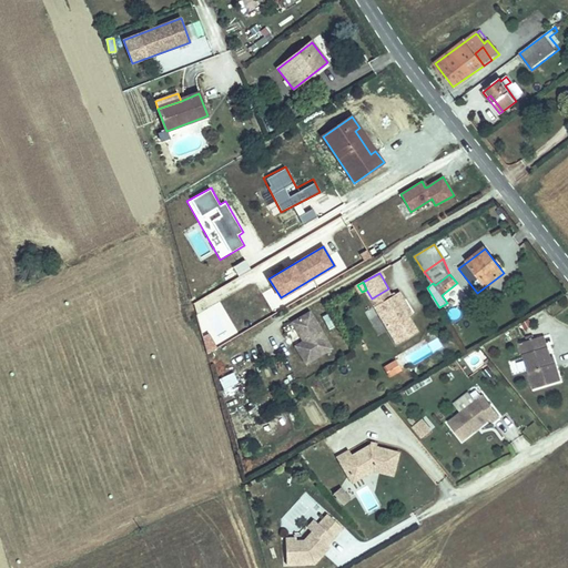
[(388,288),(372,298),(376,306),(393,296),(388,288)]
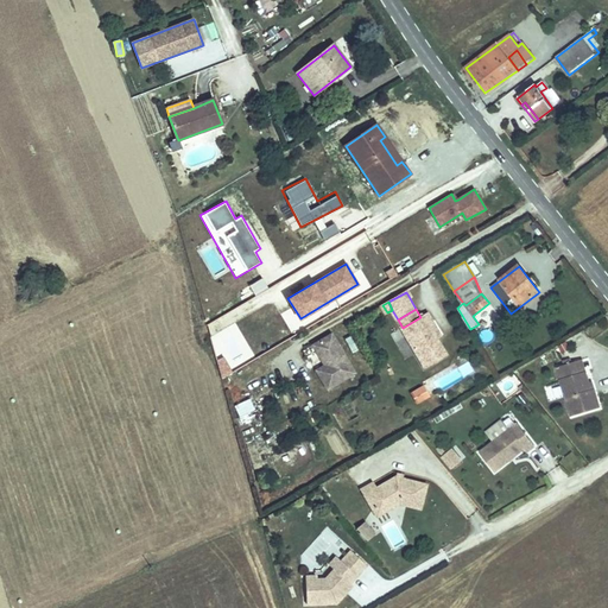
[(448,355),(438,339),(430,324),(434,323),(428,314),(420,317),(403,328),(425,368),(448,355)]
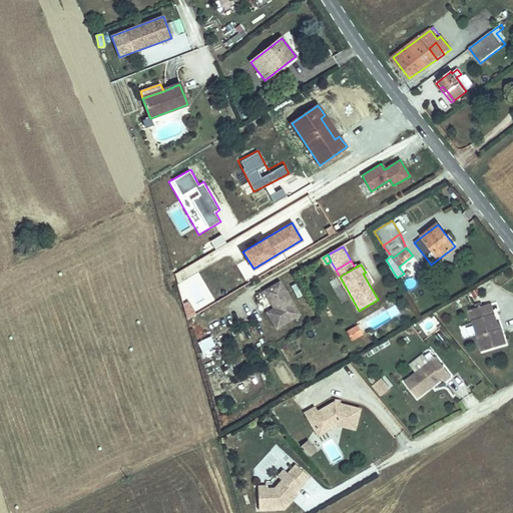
[(366,273),(363,274),(370,286),(374,284),(367,272),(366,273)]
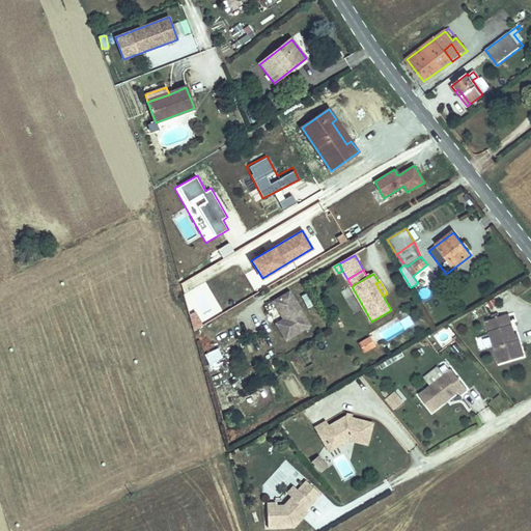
[(425,287),(419,296),(426,301),(432,292),(425,287)]
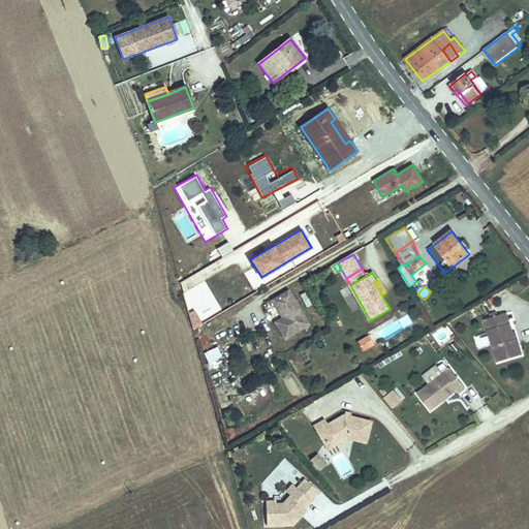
[(290,290),(274,300),(284,317),(277,321),(287,338),(310,323),(290,290)]
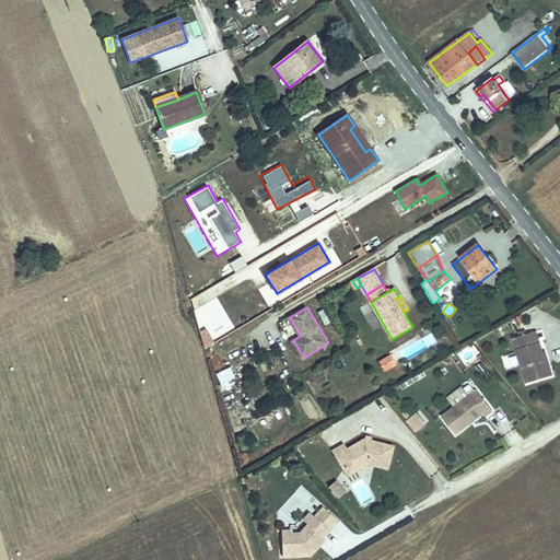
[(221,326),(221,327),(209,331),(213,341),(233,333),(229,323),(221,326)]
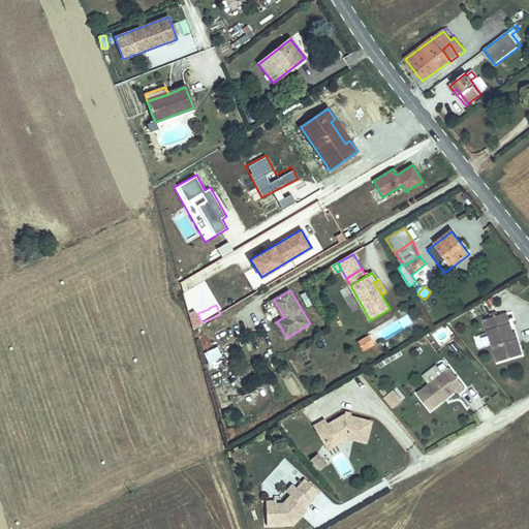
[(192,328),(201,325),(197,312),(188,315),(192,328)]
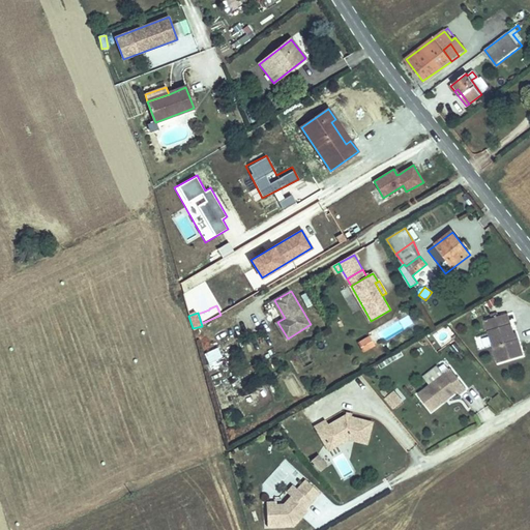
[(502,317),(486,322),(499,363),(523,356),(518,341),(516,341),(513,335),(510,325),(506,327),(502,317)]
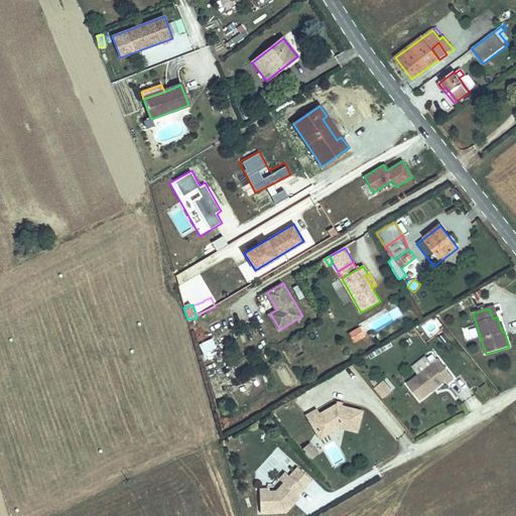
[(386,315),(372,325),(376,331),(390,323),(386,315)]
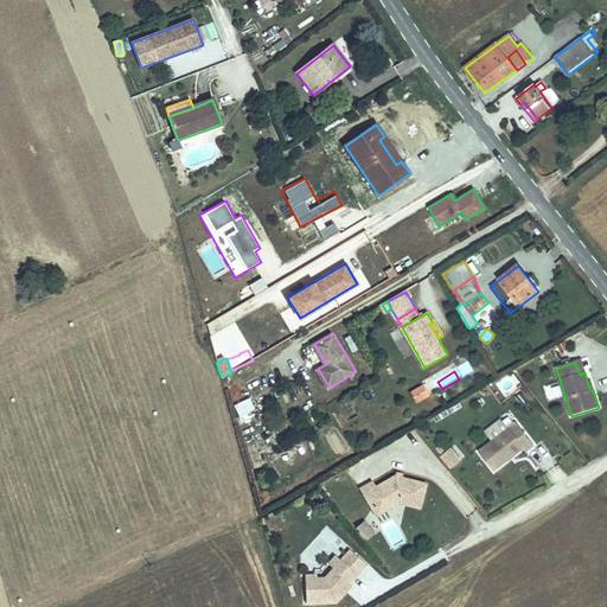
[(415,403),(430,396),(425,383),(408,390),(415,403)]
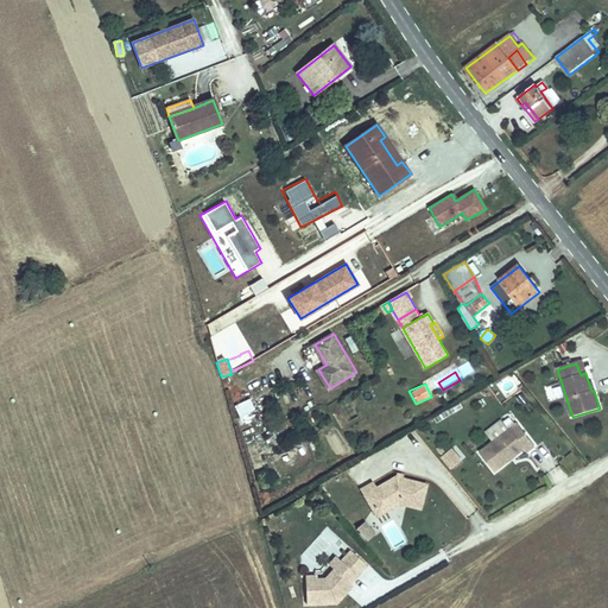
[(234,405),(239,417),(255,411),(251,398),(234,405)]
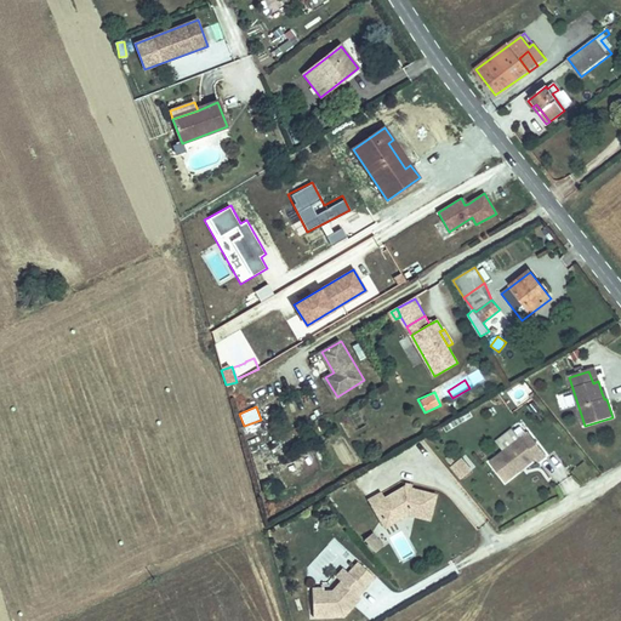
[(512,429),(496,442),(503,451),(520,439),(512,429)]
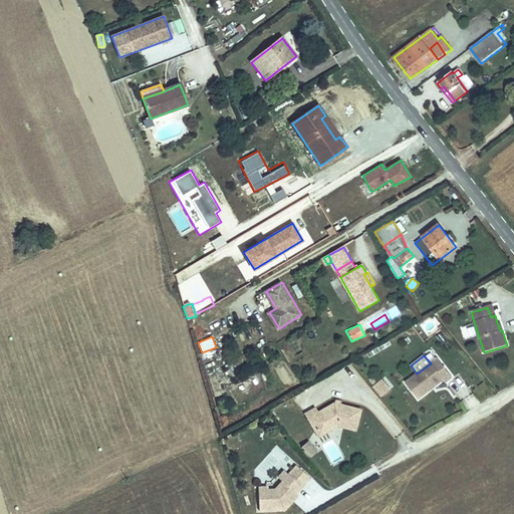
[(417,373),(405,382),(418,399),(443,379),(445,382),(452,376),(437,358),(431,363),(417,373)]
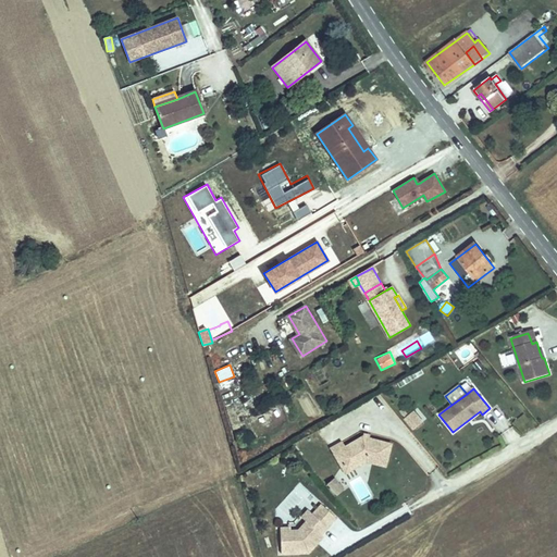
[(417,420),(406,407),(400,411),(411,424),(417,420)]
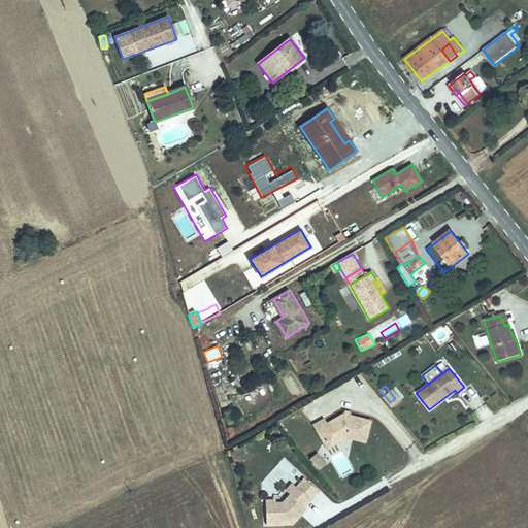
[(471,411),(484,406),(475,387),(463,392),(471,411)]
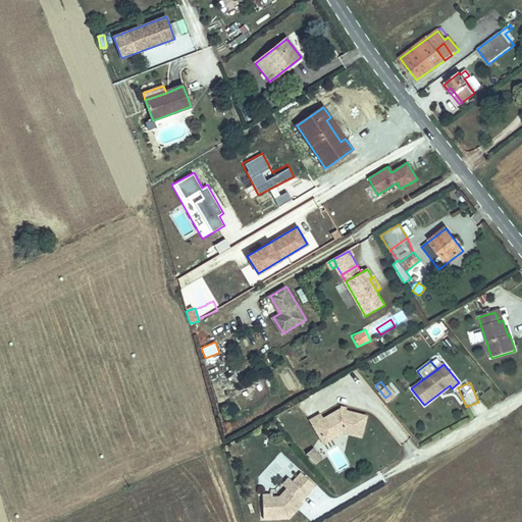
[(310,419),(320,436),(329,430),(333,436),(343,430),(361,435),(366,414),(340,408),(322,418),(320,413),(310,419)]
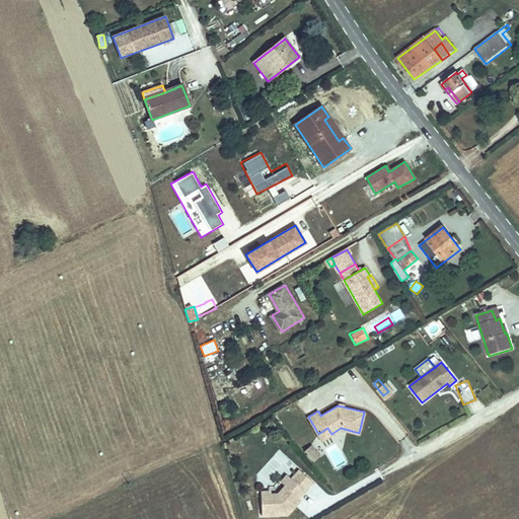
[(327,428),(318,434),(322,440),(331,434),(327,428)]
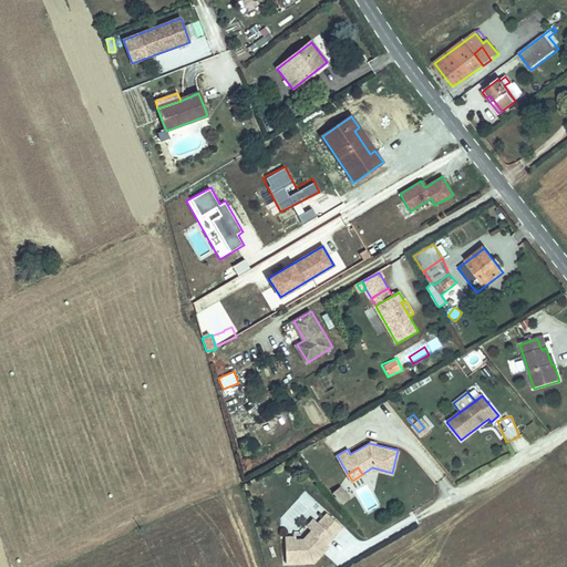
[(336,496),(343,491),(340,486),(332,493),(336,496)]
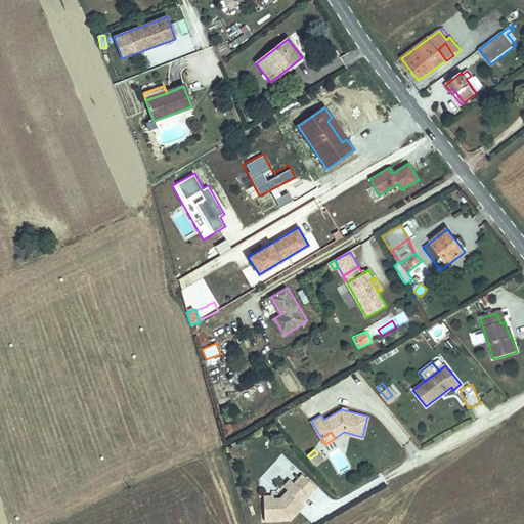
[(323,461),(317,453),(310,459),(316,467),(323,461)]
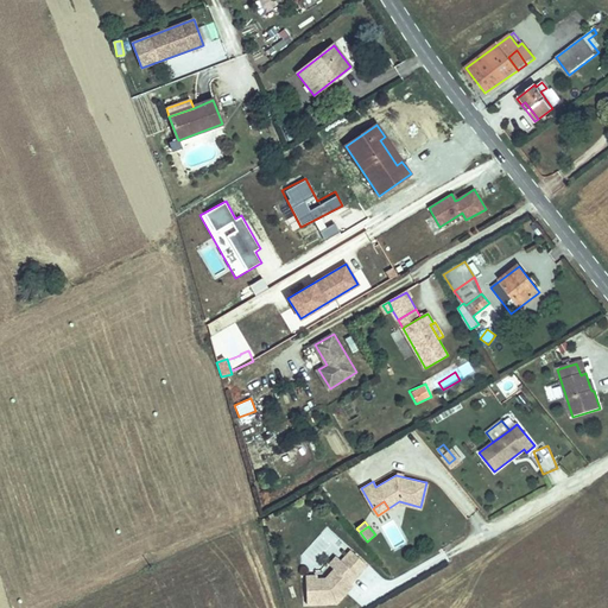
[(306,576),(306,605),(336,603),(347,593),(344,590),(350,583),(366,565),(350,551),(341,563),(344,567),(339,574),(334,570),(325,580),(317,580),(317,576),(306,576)]
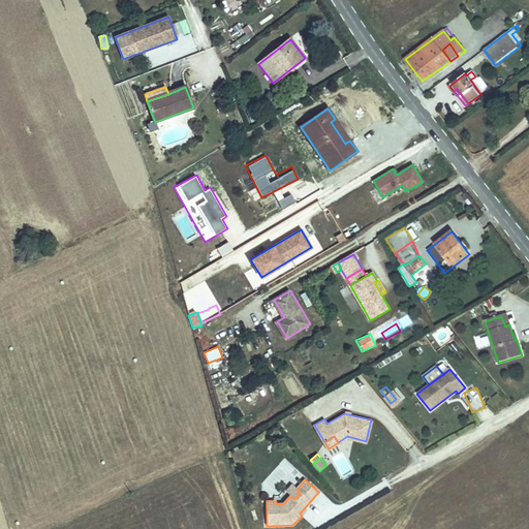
[(290,496),(294,499),(300,493),(297,490),(291,486),(286,492),(290,496)]
